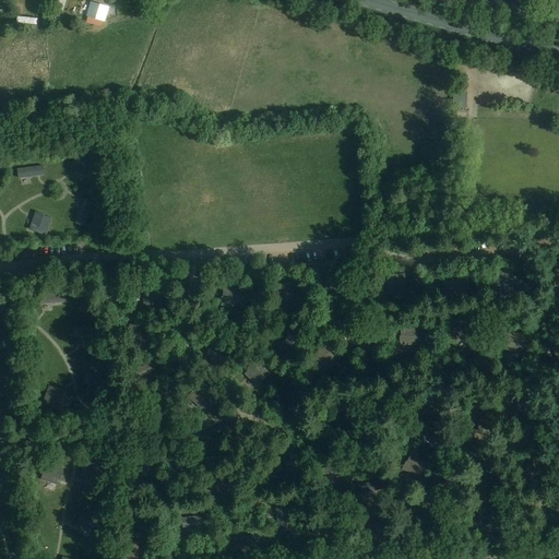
[(104,21),(108,8),(92,2),(87,15),(104,21)]
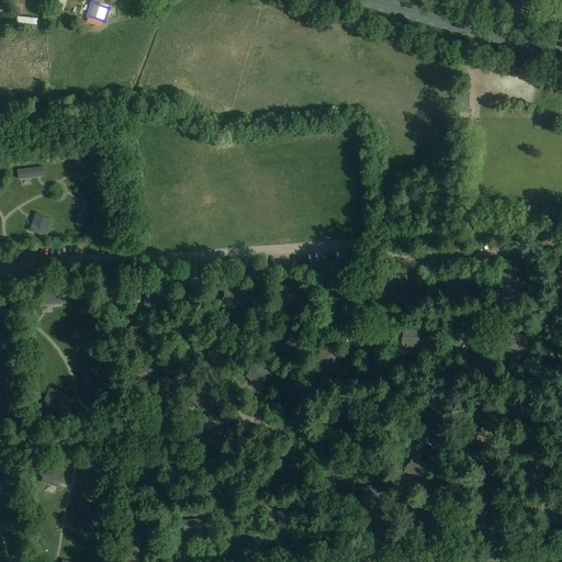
[(72,171),(90,177),(97,160),(79,154),(76,163),(75,163),(72,171)]
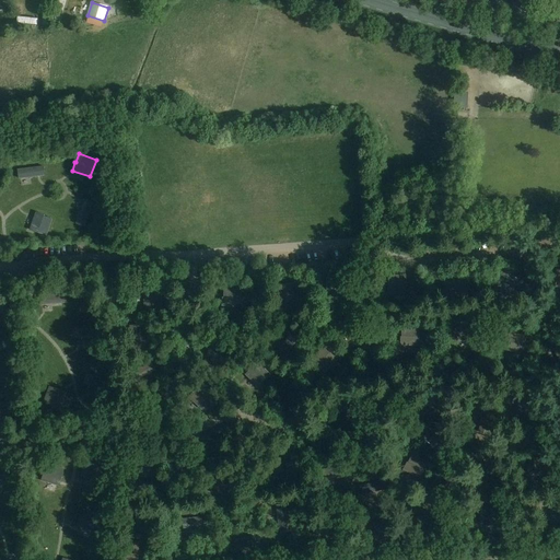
[(83,229),(90,203),(82,201),(74,225),(83,229)]
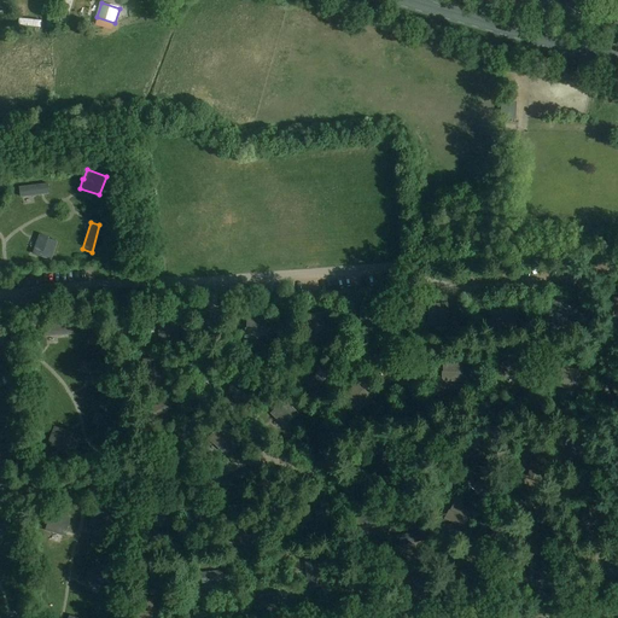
[(40,233),(34,254),(52,260),(59,240),(50,238),(50,237),(40,233)]
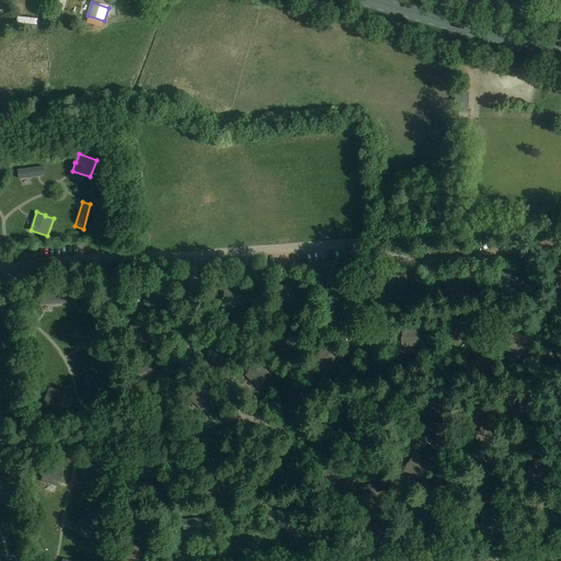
[(496,289),(515,297),(522,279),(504,273),(501,282),(500,281),(496,289)]
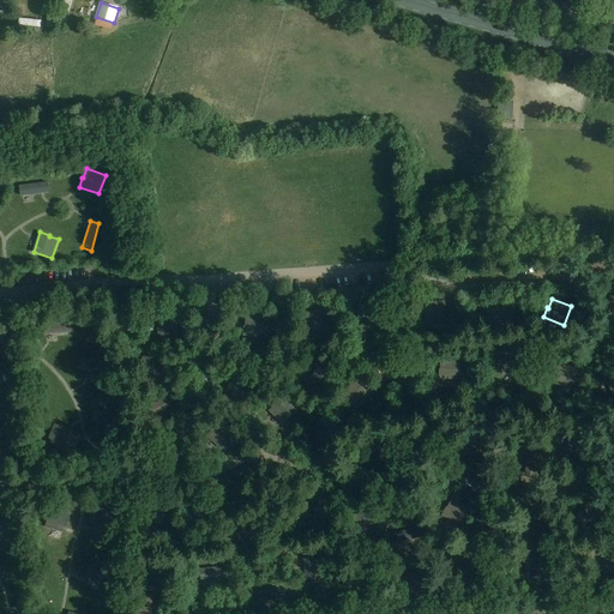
[(244,336),(265,337),(266,318),(246,317),(246,326),(245,326),(244,336)]
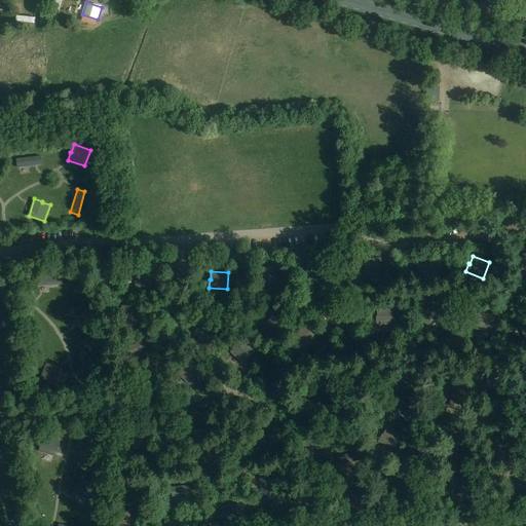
[(62,275),(37,277),(38,287),(63,285),(62,275)]
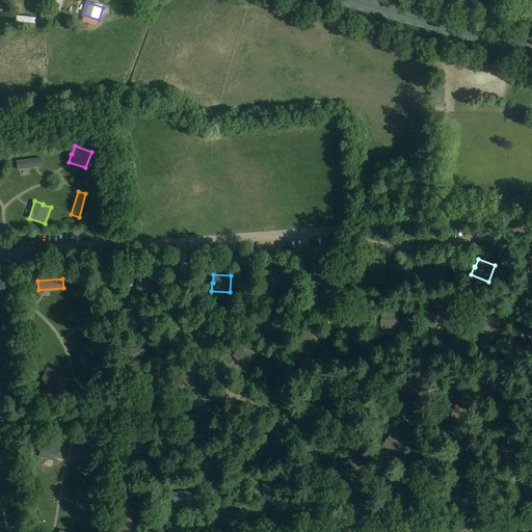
[(10,290),(0,287),(0,296),(9,298),(10,290)]
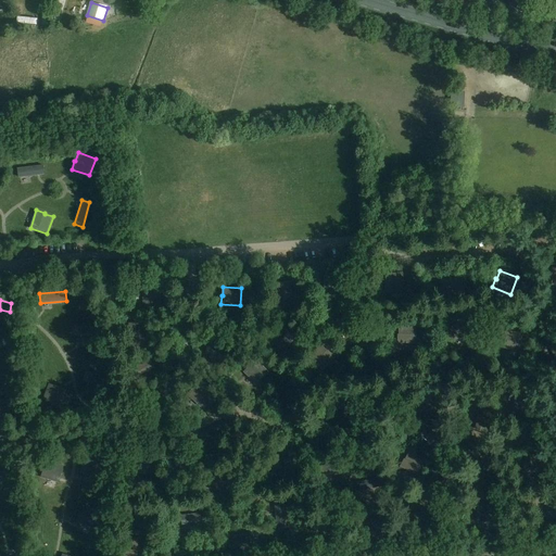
[(138,323),(128,324),(131,349),(141,348),(138,323)]
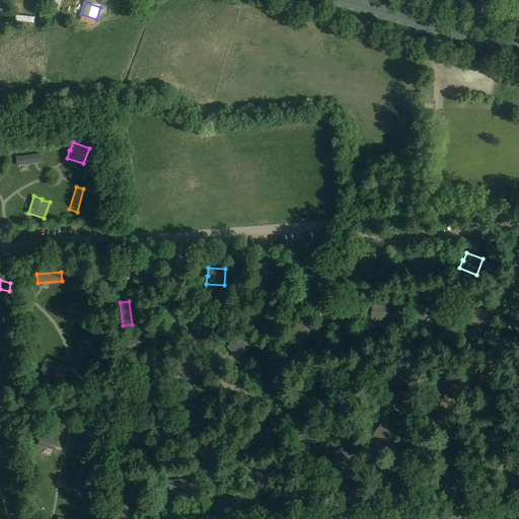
[(371,320),(389,320),(389,304),(372,304),(372,312),(371,312),(371,320)]
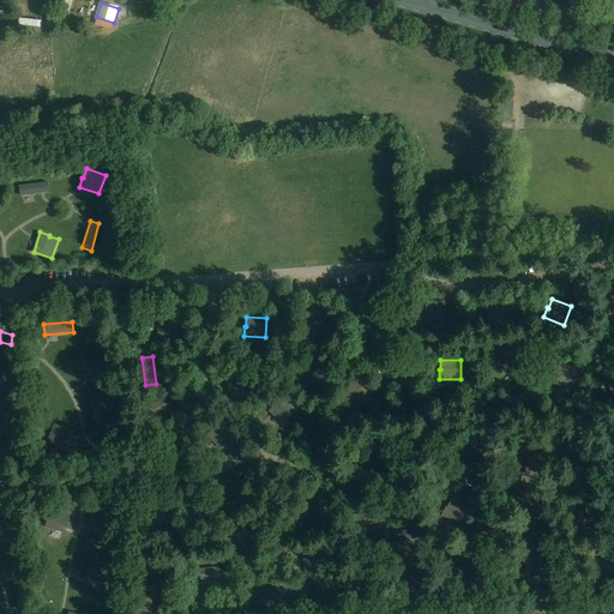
[(305,380),(313,391),(326,380),(319,371),(305,380)]
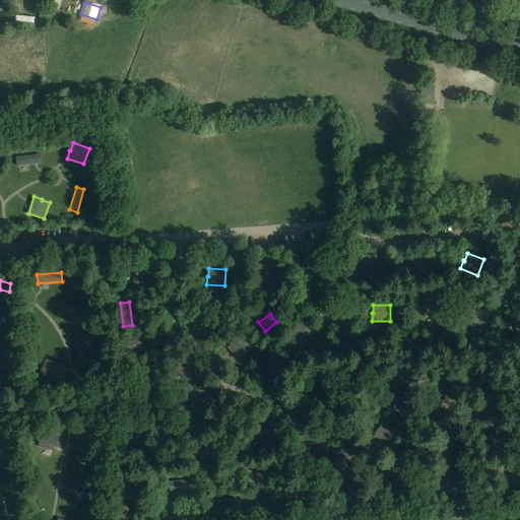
[(215,325),(194,322),(193,331),(214,334),(215,325)]
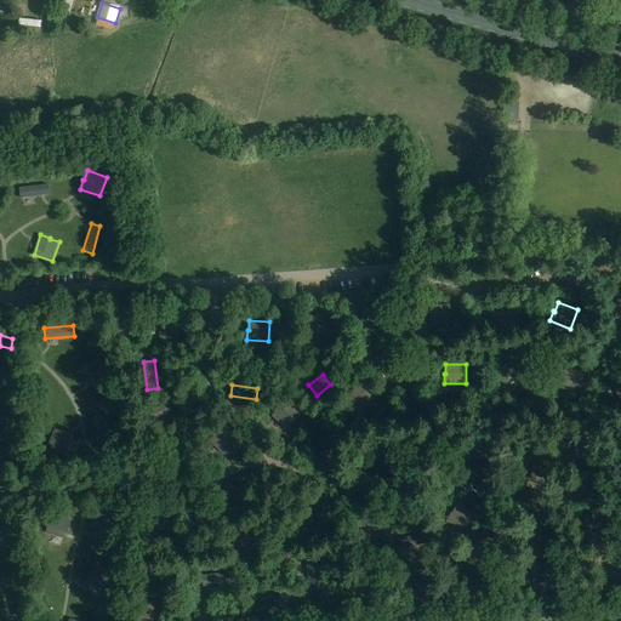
[(167,402),(144,412),(149,422),(172,411),(167,402)]
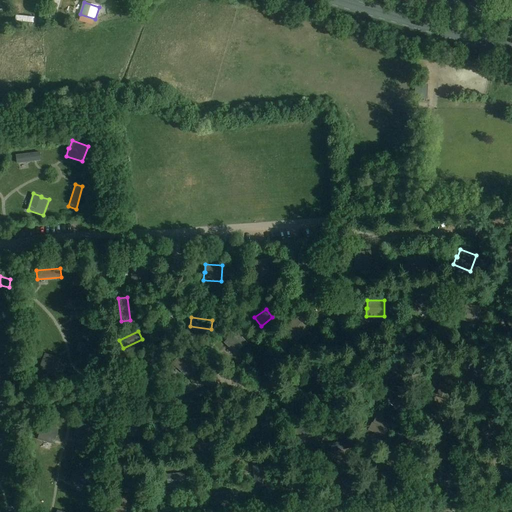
[(55,376),(61,359),(46,354),(40,370),(48,372),(47,373),(55,376)]
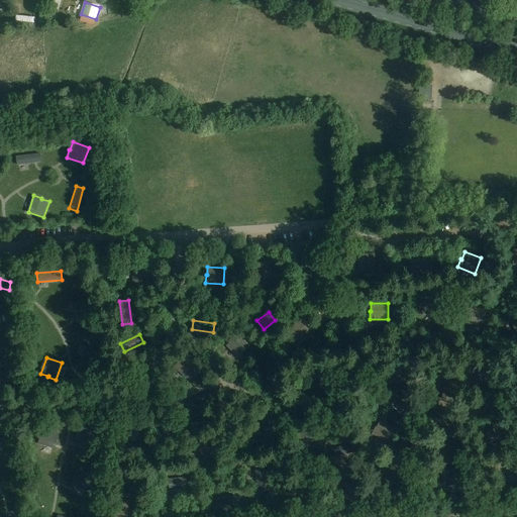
[(268,362),(266,386),(275,386),(277,363),(268,362)]
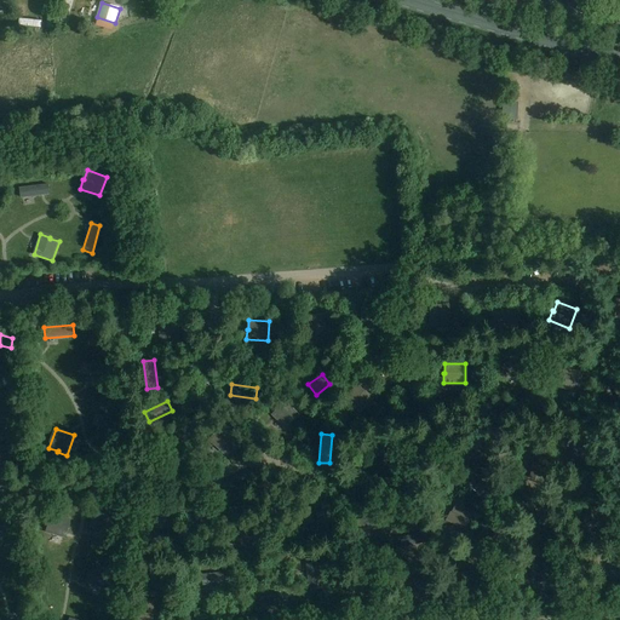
[(0,466),(12,465),(10,445),(0,446),(0,445),(0,466)]
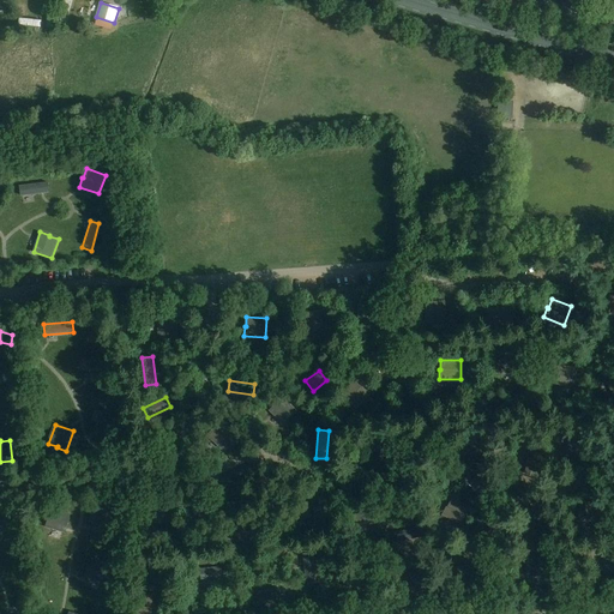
[(444,516),(462,525),(471,507),(453,499),(449,507),(447,507),(444,516)]
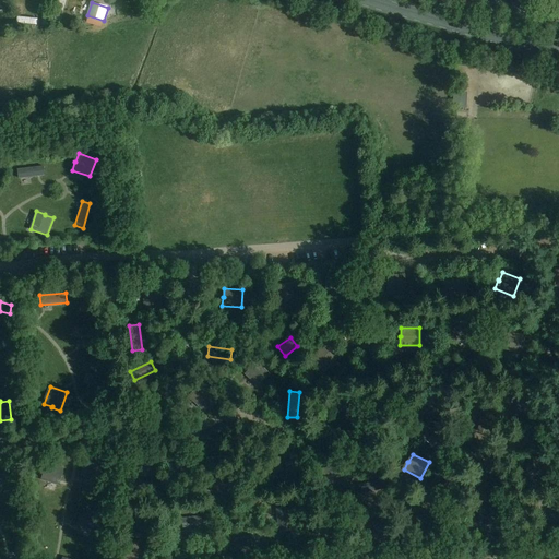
[(286,461),(287,480),(297,479),(295,460),(286,461)]
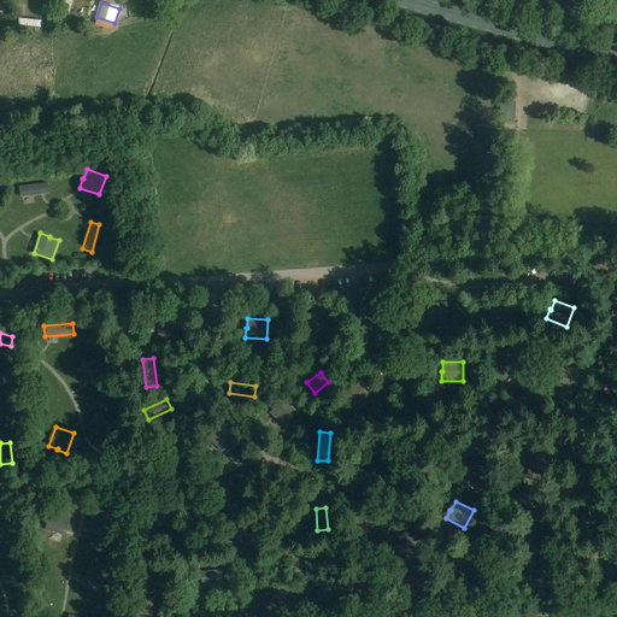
[(0,530),(9,535),(18,518),(1,509),(0,509),(0,530)]
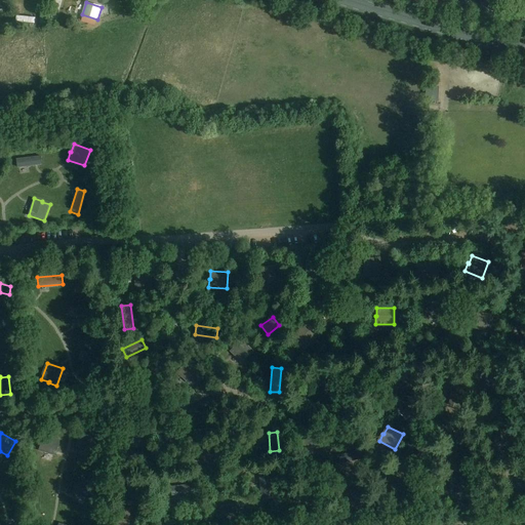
[(39,451),(56,456),(61,440),(44,435),(42,443),(41,443),(39,451)]
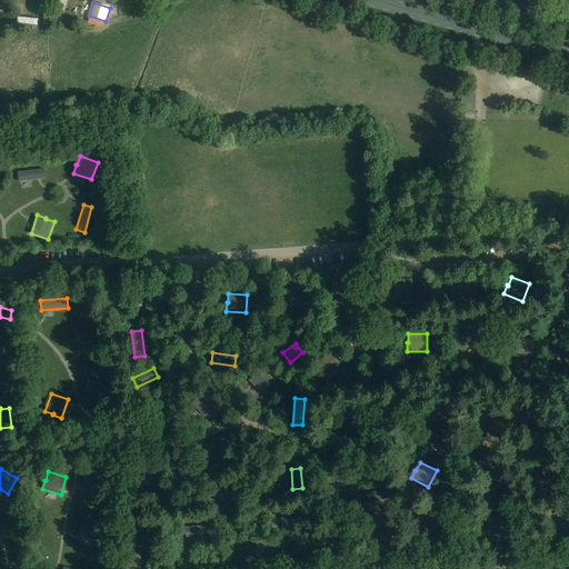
[(349,472),(323,478),(326,487),(351,481),(349,472)]
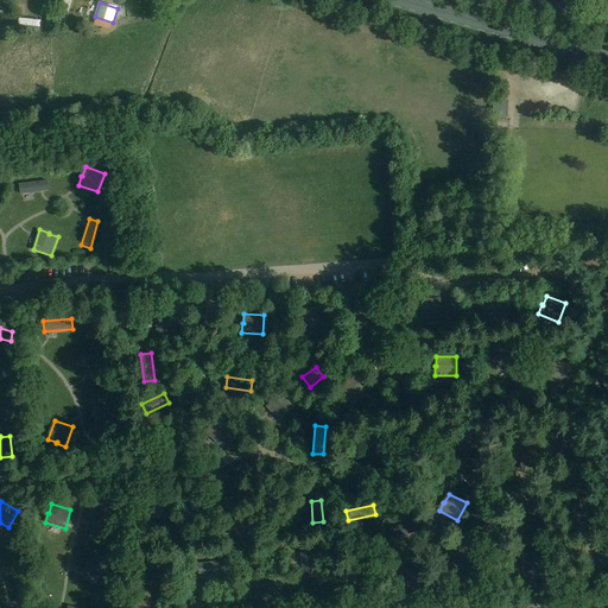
[(238,519),(229,524),(244,546),(252,542),(238,519)]
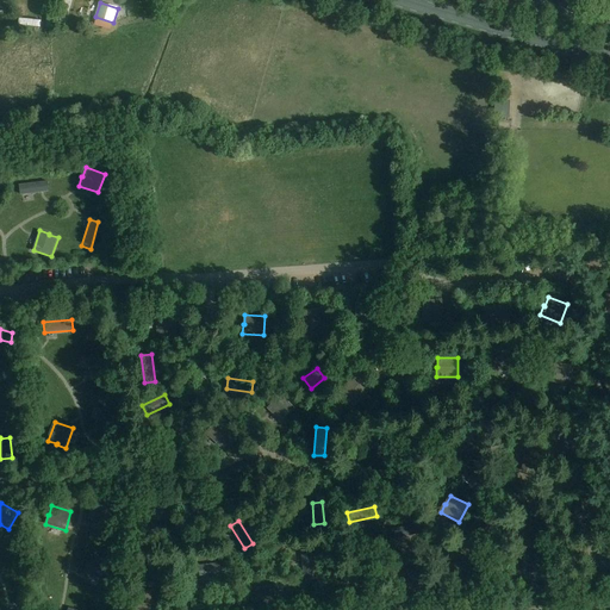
[(421,523),(392,529),(394,540),(422,534),(421,523)]
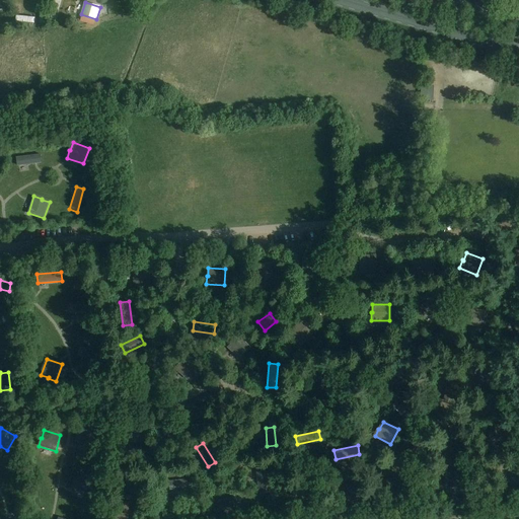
[(510,471),(518,475),(518,457),(514,464),(513,464),(510,471)]
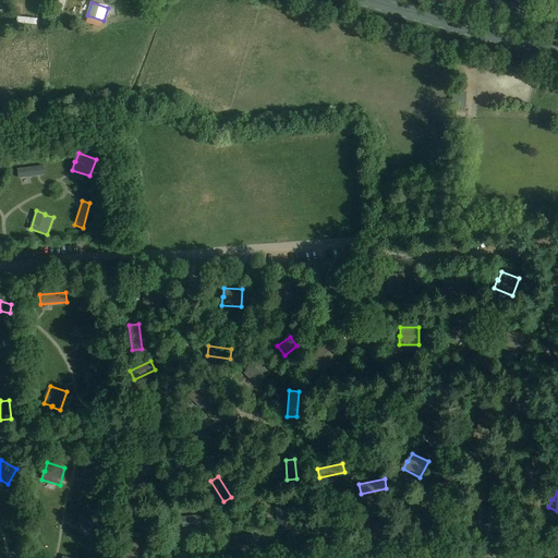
[(276,508),(278,534),(288,533),(286,507),(276,508)]
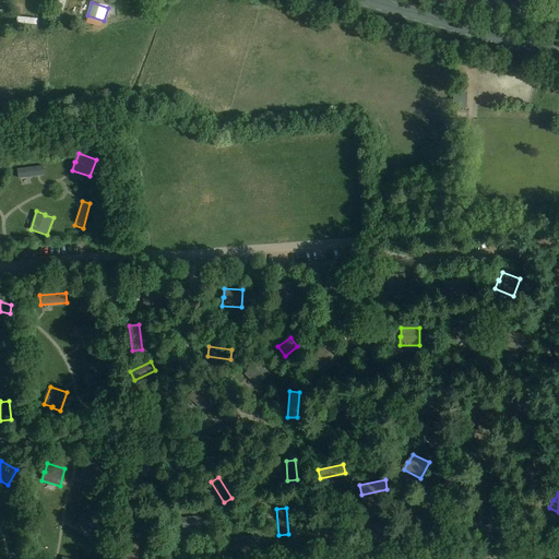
[(78,525),(96,532),(102,514),(84,509),(81,518),(78,525)]
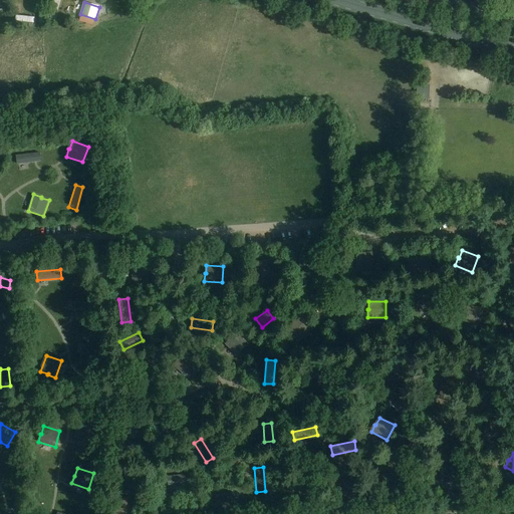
[(191,474),(167,477),(168,485),(192,483),(191,474)]
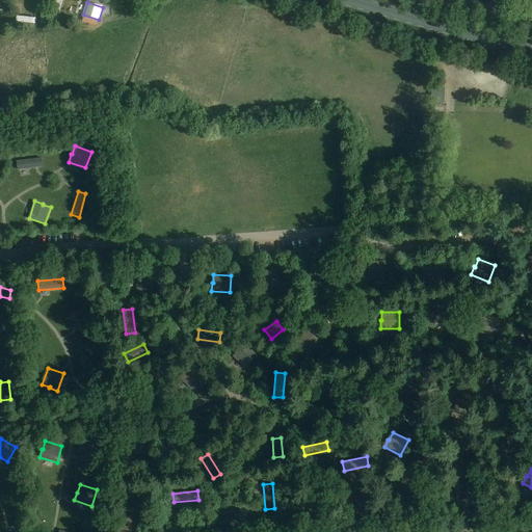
[(323,498),(299,501),(300,509),(324,506),(323,498)]
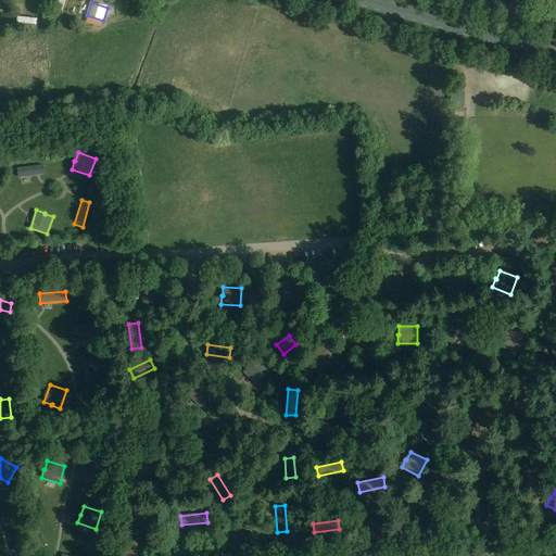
[(256,533),(231,535),(232,545),(257,543),(256,533)]
